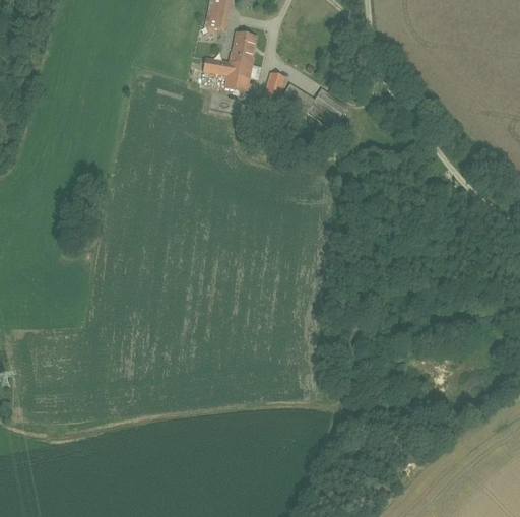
[(224,29),(230,0),(208,0),(204,26),(224,29)]
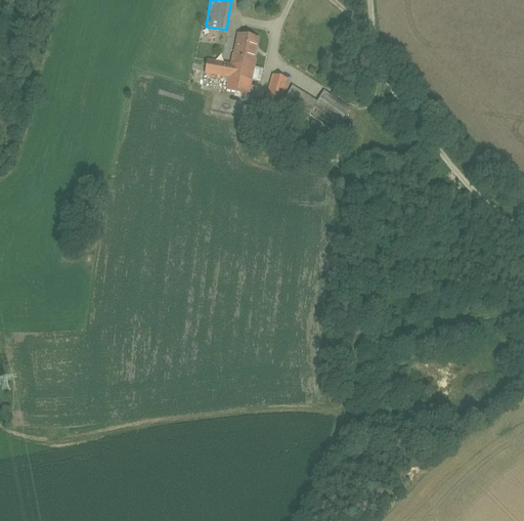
[(251,91),(259,35),(234,32),(230,61),(228,75),(226,87),(251,91)]
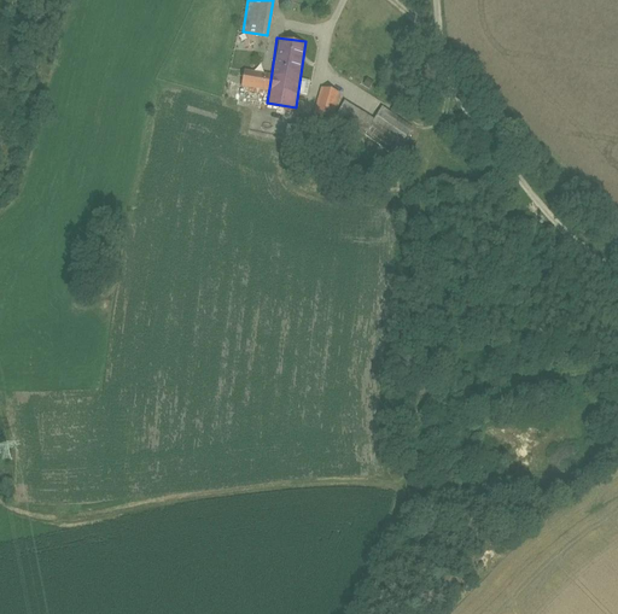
[(269,88),(272,72),(243,68),(240,85),(269,88)]
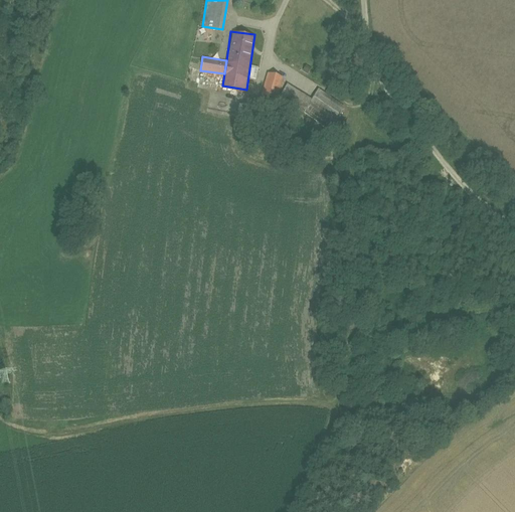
[(283,74),(268,71),(263,92),(278,96),(283,74)]
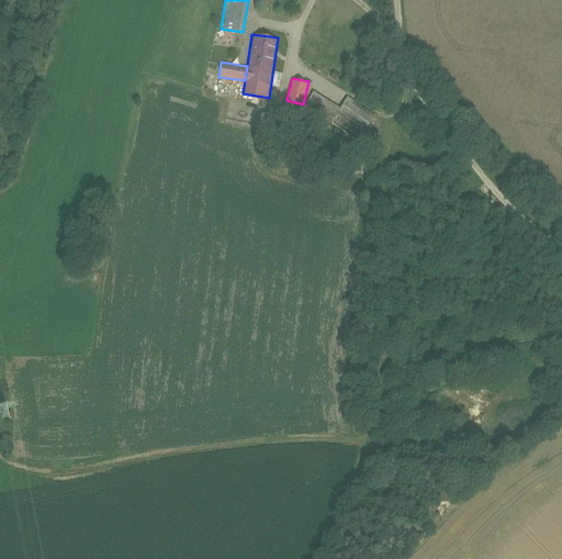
[(335,102),(314,90),(308,100),(329,112),(335,102)]
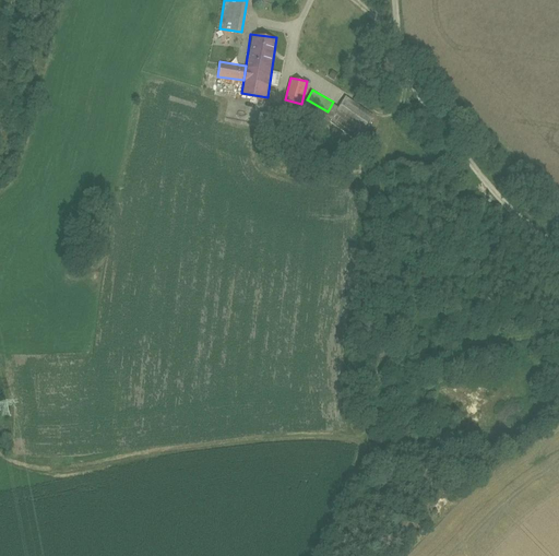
[(357,106),(351,125),(357,128),(355,133),(366,137),(372,119),(357,114),(363,101),(348,95),(346,102),(357,106)]
